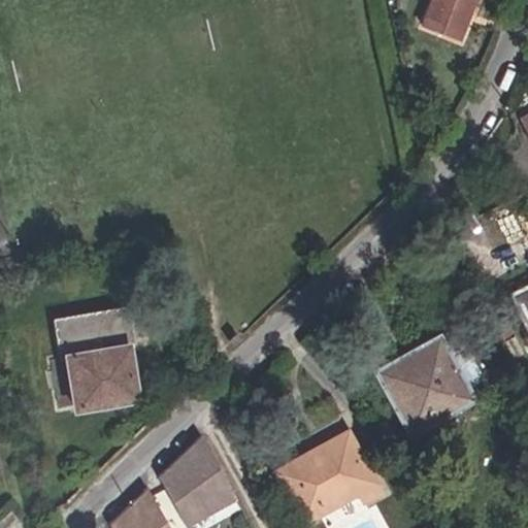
[(471,0),(431,0),(420,27),(456,41),(471,0)]
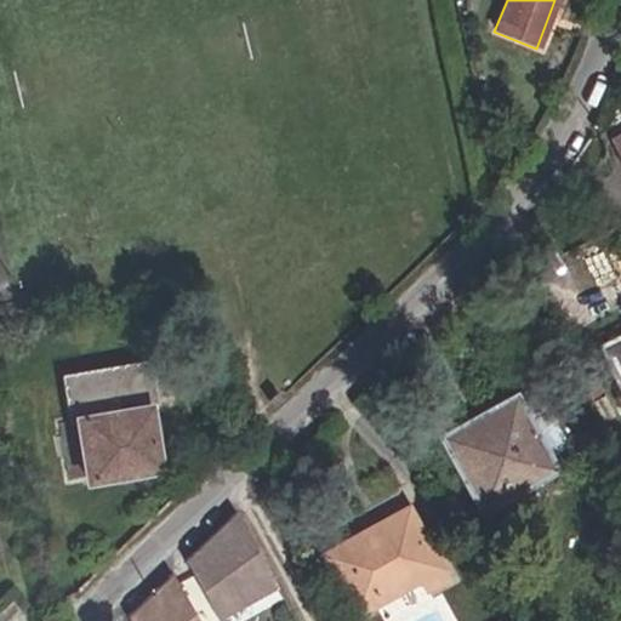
[(472,197),(463,208),(468,212),(478,201),(472,197)]
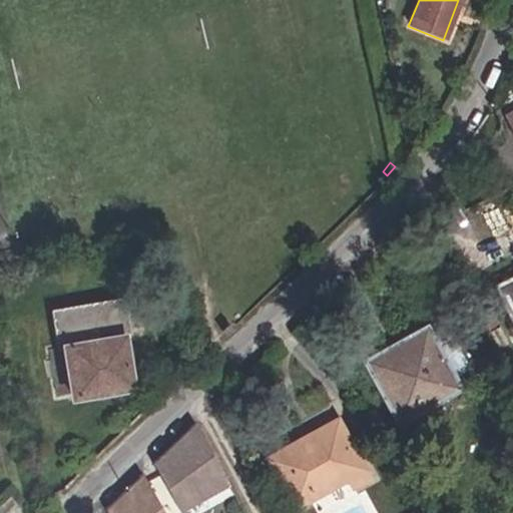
[(512,287),(504,292),(512,309),(512,287)]
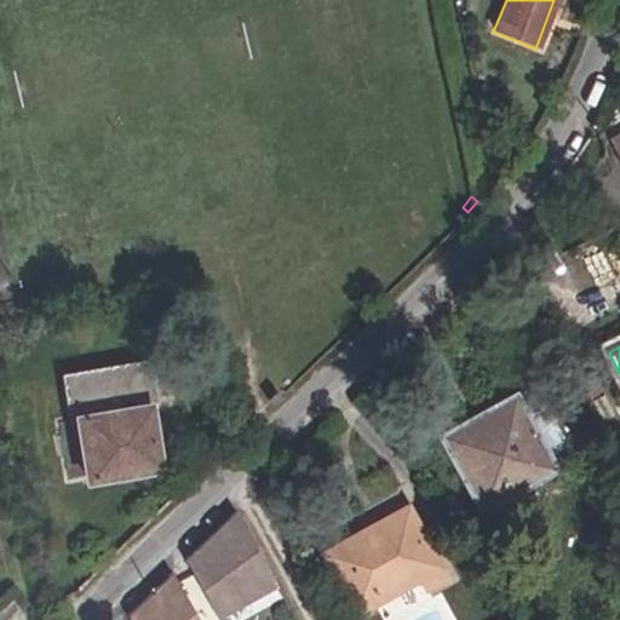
[(158,405),(148,359),(64,375),(73,424),(82,423),(92,480),(161,465),(151,405),(158,405)]
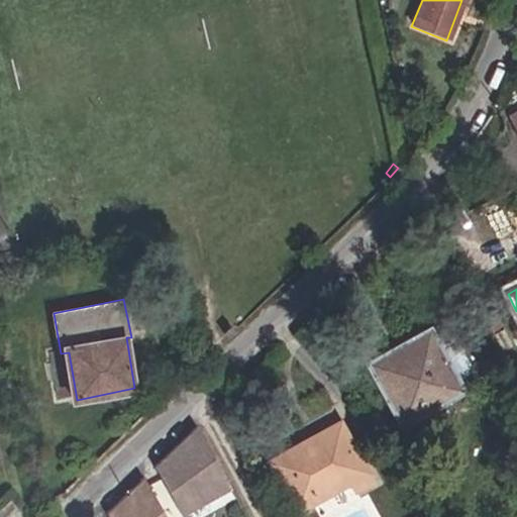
[(461,387),(427,326),(369,363),(406,421),(461,387)]
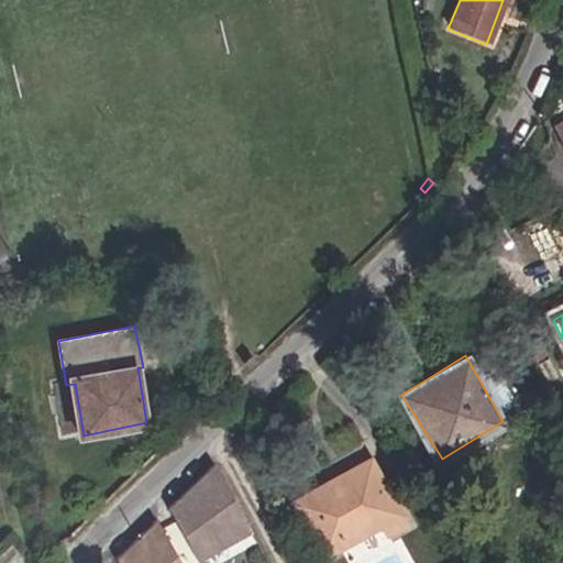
[(375,520),(383,530),(404,518),(367,460),(291,507),(319,554),(375,520)]
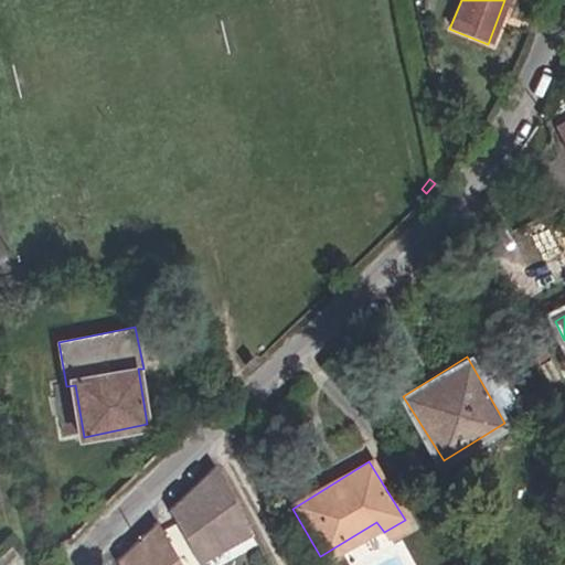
[(168,511),(198,564),(251,533),(214,467),(168,511)]
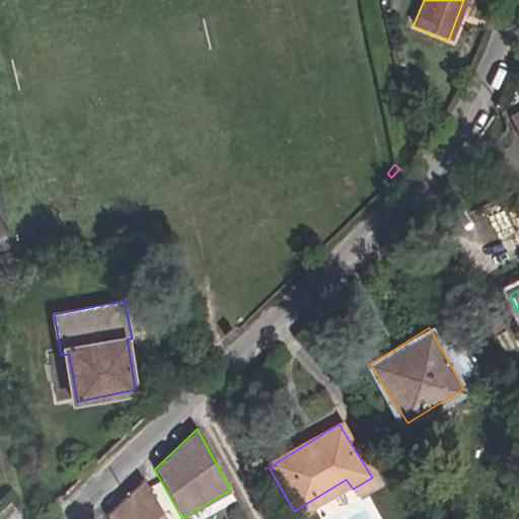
[(105,517),(106,518),(164,518),(143,480),(105,517)]
